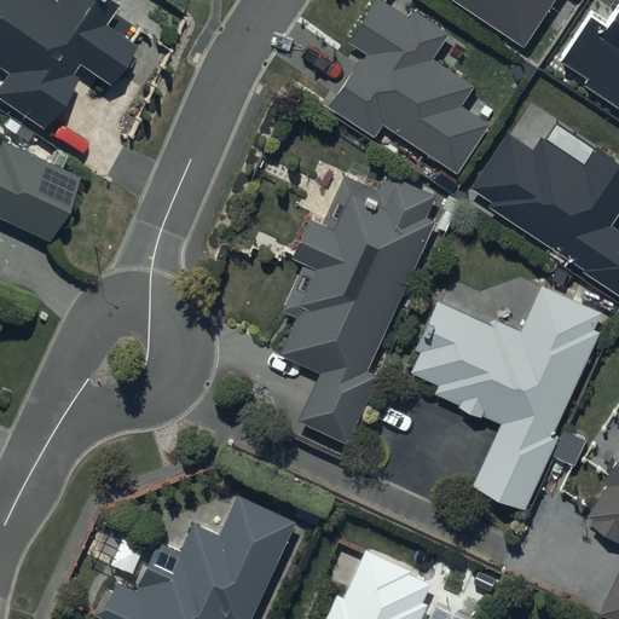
[(0,0),(0,73),(3,74),(0,76),(0,103),(40,131),(74,81),(68,76),(76,64),(106,85),(133,46),(102,24),(115,7),(104,0),(57,0),(53,6),(44,0),(0,0)]
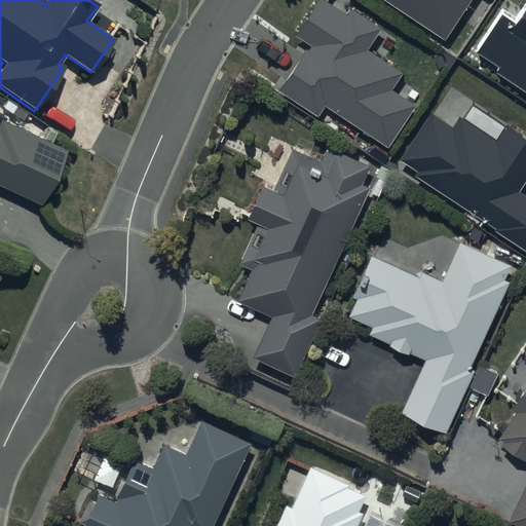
[(346,15),(322,0),(318,0),(296,35),(311,45),(280,91),(320,117),(327,107),(388,148),(417,106),(393,90),(405,74),(367,49),(380,29),(349,9),(346,15)]
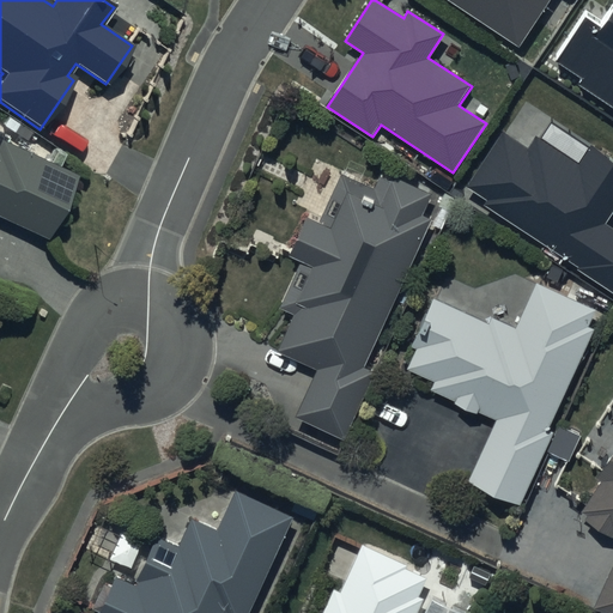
[(449,0),(517,46),(547,0),(449,0)]
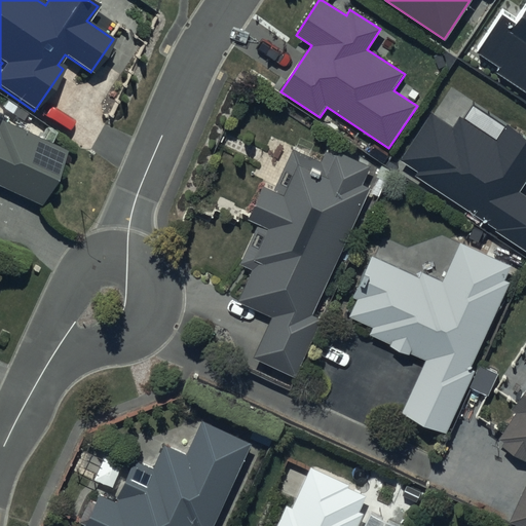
[(501,13),(477,51),(498,66),(494,71),(525,91),(525,1),(514,22),(501,13)]
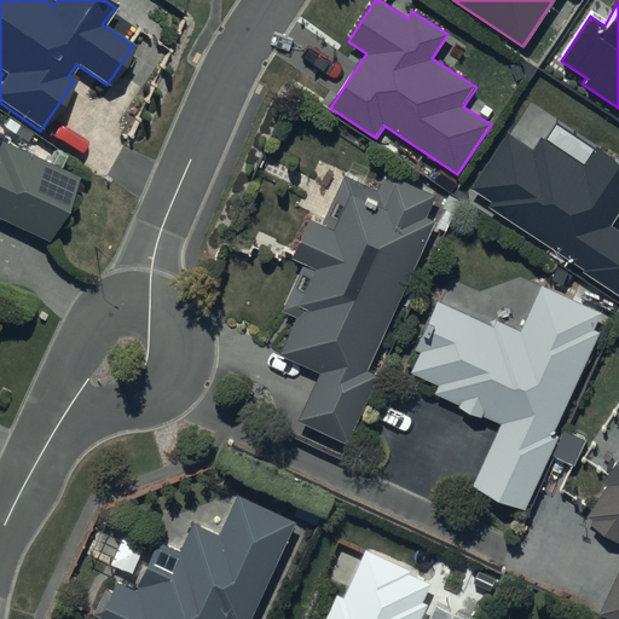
[(505,134),(470,189),(489,201),(485,207),(584,268),(582,271),(618,294),(618,230),(609,225),(618,209),(618,162),(595,149),(583,168),(541,142),(534,152),(505,134)]
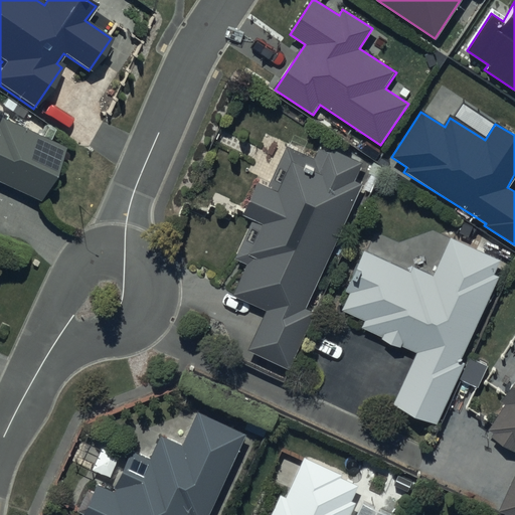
[(0,182),(39,200),(63,149),(0,120),(0,121),(0,182)]
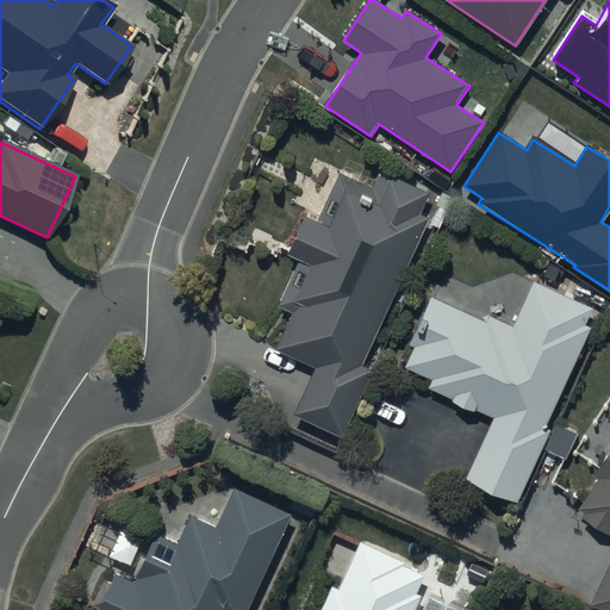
[(316,365),(293,416),(341,437),(371,367),(360,361),(430,217),(418,212),(427,190),(377,174),(371,186),(349,179),(328,224),(304,215),(285,253),(298,257),(277,305),(291,312),(274,347),(316,365)]
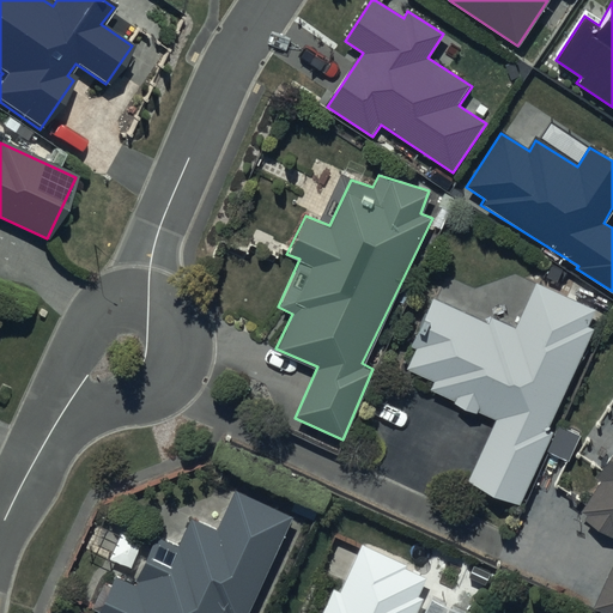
[(498,417),(472,478),(520,498),(593,328),(587,323),(594,307),(536,281),(516,329),(491,319),(489,325),(435,302),(407,365),(436,377),(431,388),(498,417)]
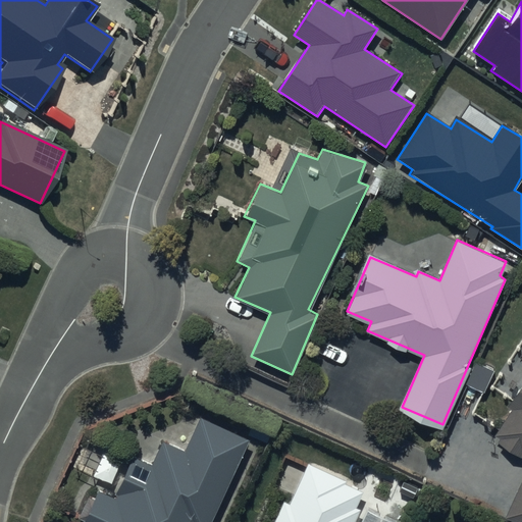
[(521,480),(505,517),(517,521),(521,521),(521,384),(508,407),(511,409),(493,434),(500,438),(498,441),(520,456),(521,454),(521,480)]
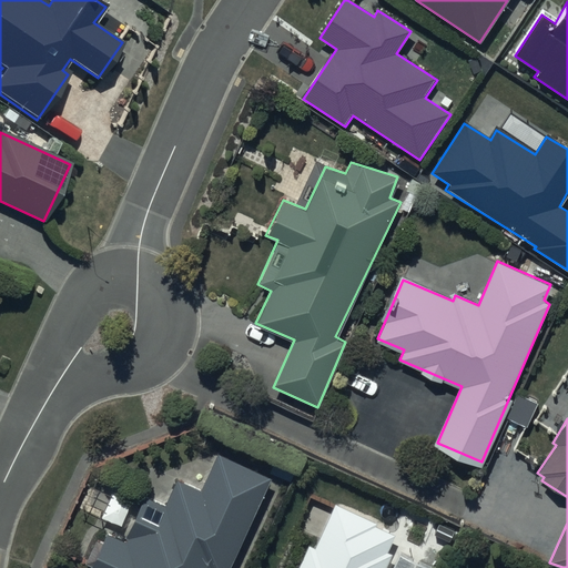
[(107,531),(89,567),(229,567),(270,479),(217,456),(202,489),(175,477),(163,503),(145,495),(125,540),(107,531)]
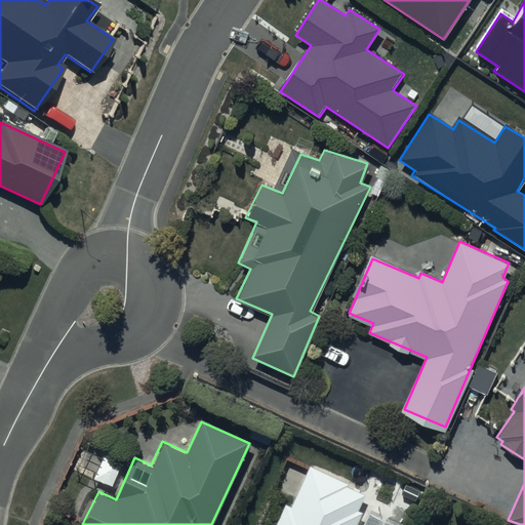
[(357,524),(363,512),(358,510),(365,494),(347,486),(349,483),(311,466),(291,507),(285,503),(275,524),(357,524)]
